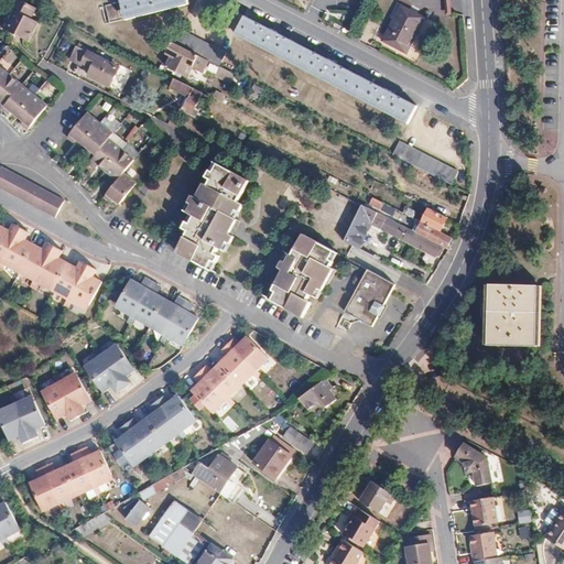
[(20,0),(15,0),(12,9),(19,12),(9,31),(28,40),(38,22),(31,19),(36,8),(20,0)]
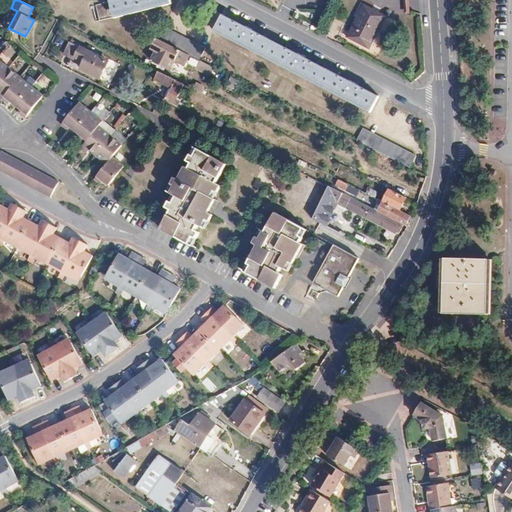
[(110,2),(97,5),(100,20),(115,17),(115,19),(172,4),(171,0),(112,0),(110,0),(110,2)]
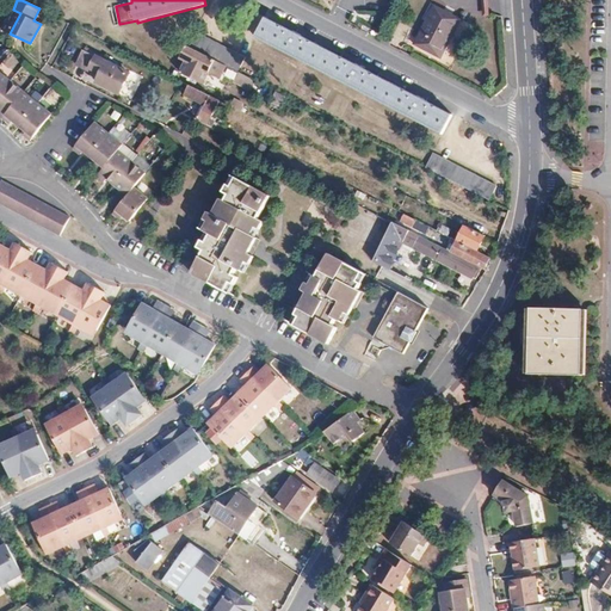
[(462,19),(452,14),(442,10),(446,1),(443,0),(429,0),(427,2),(434,6),(415,44),(442,59),(462,19)]
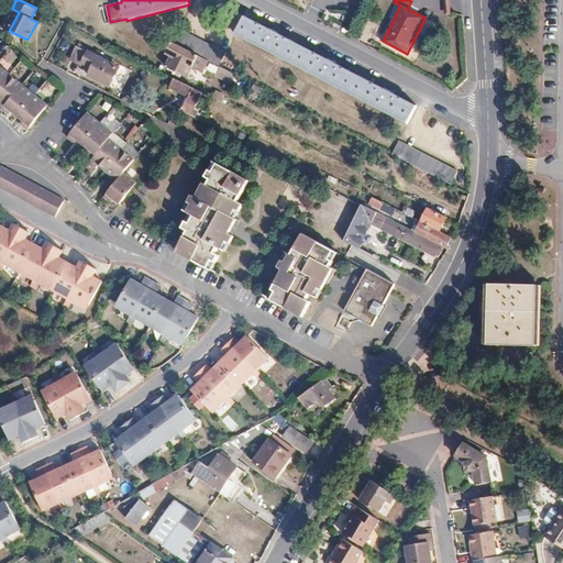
[(420,6),(411,1),(407,9),(417,13),(420,6)]
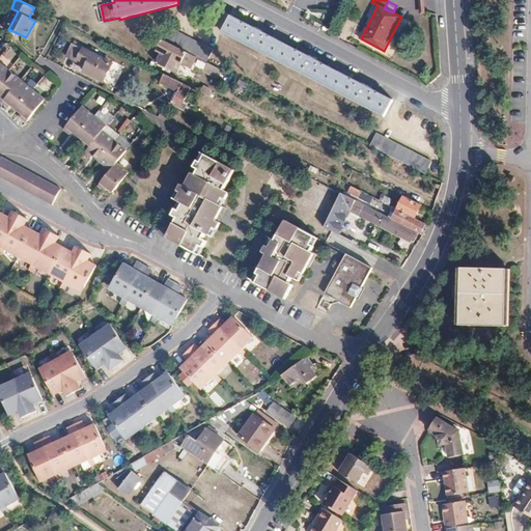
[(18,11),(11,8),(2,25),(8,29),(18,11)]
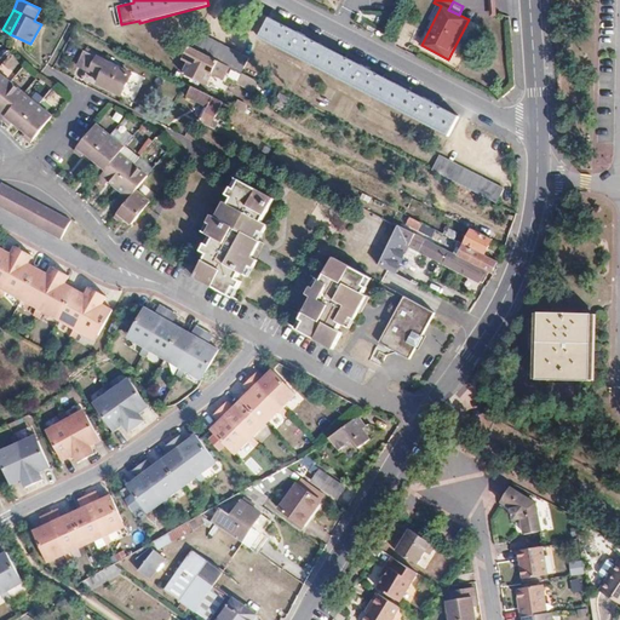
[(270,18),(260,38),(449,137),(460,118),(270,18)]
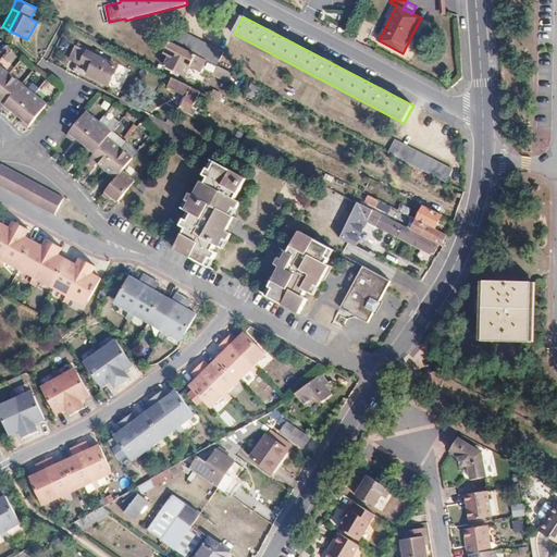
[(171,42),(165,53),(170,56),(164,66),(186,77),(197,56),(171,42)]
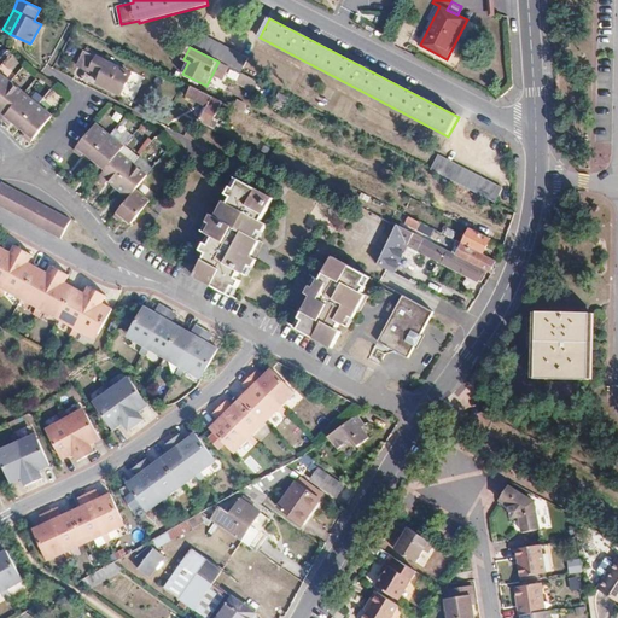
[(95,56),(86,51),(79,65),(89,71),(91,68),(103,75),(99,82),(122,94),(132,75),(109,63),(95,56)]
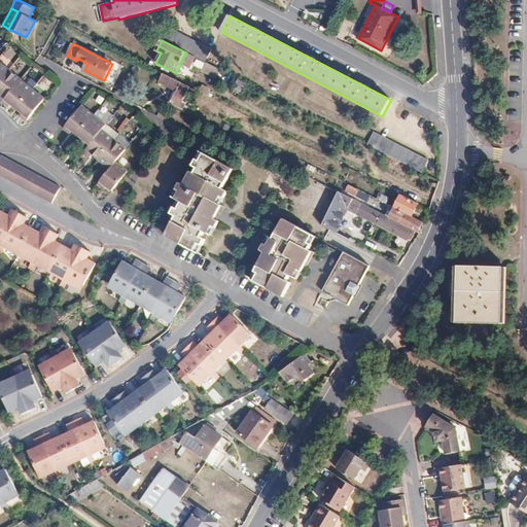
[(82,45),(81,47),(93,54),(95,50),(82,45)]
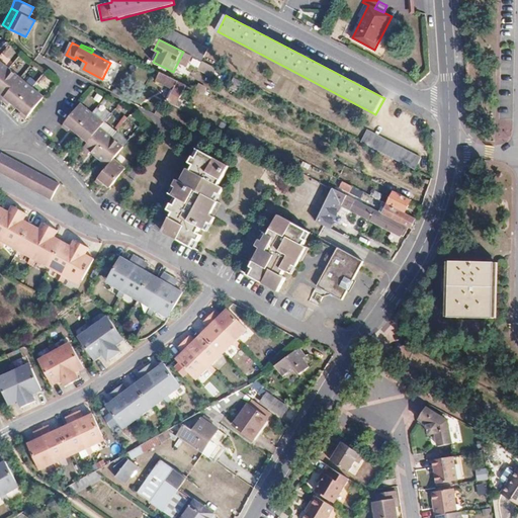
[(218,69),(193,57),(189,64),(213,76),(218,69)]
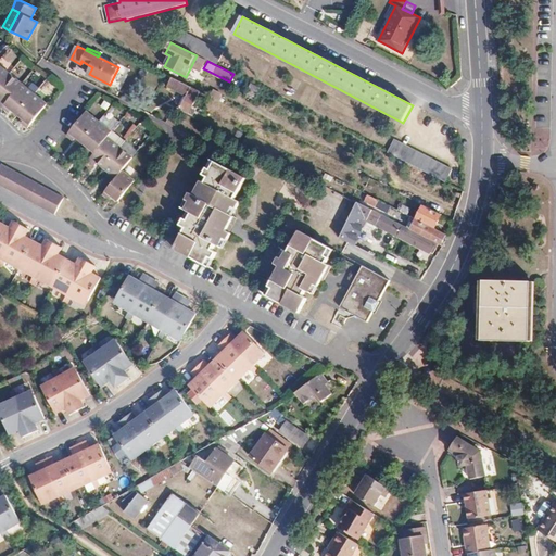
[(48,104),(0,65),(0,104),(10,113),(13,111),(19,115),(25,121),(23,124),(28,128),(48,104)]
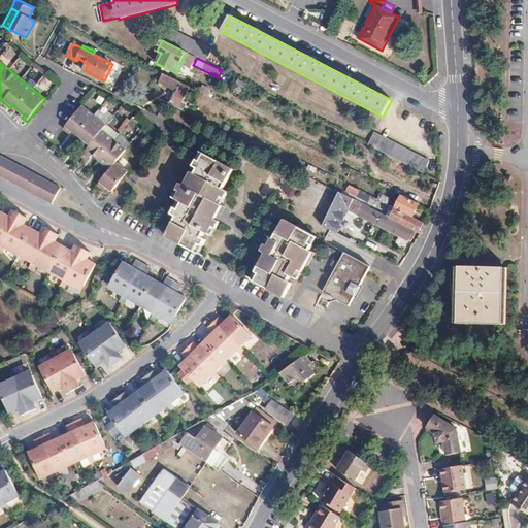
[(185,78),(183,84),(184,84),(199,92),(201,88),(185,78)]
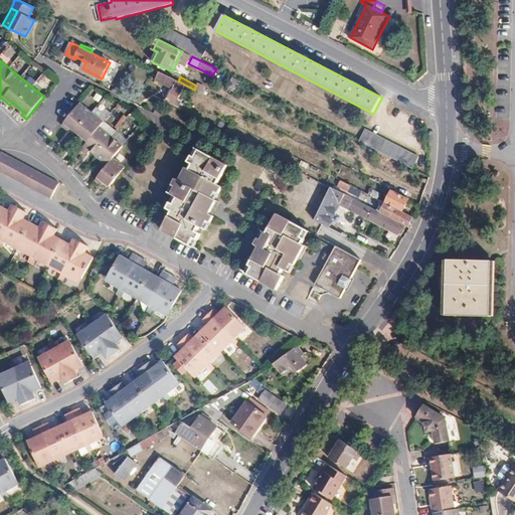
[(241,81),(233,77),(227,89),(235,93),(241,81)]
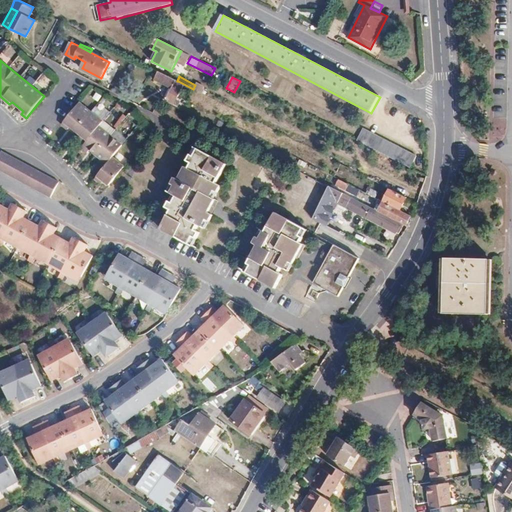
[(174,89),(191,98),(195,90),(193,89),(178,81),(174,89)]
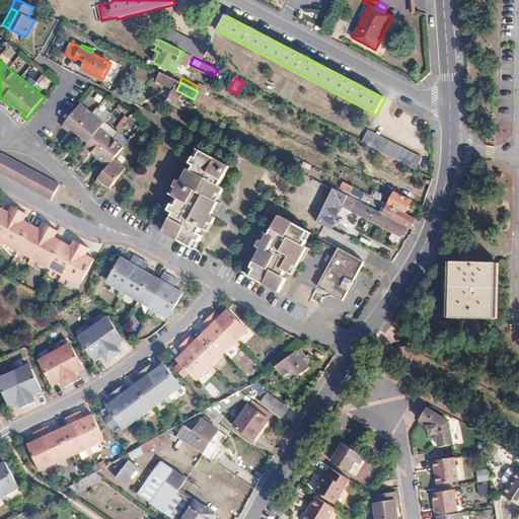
[(196,90),(198,91),(203,94),(207,87),(200,83),(198,86),(196,90)]
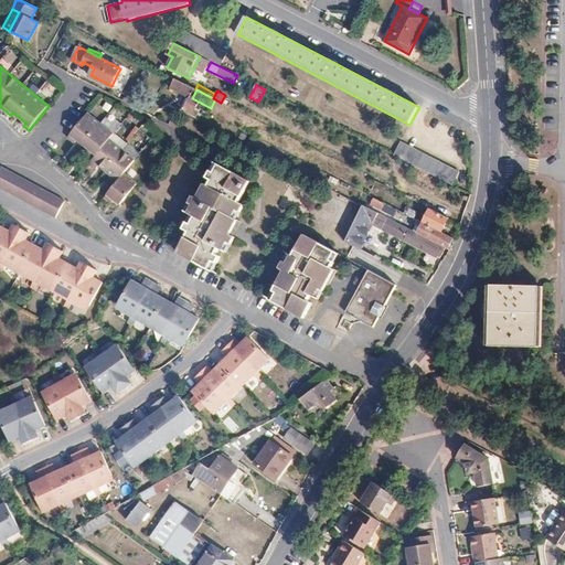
[(210,110),(219,115),(224,104),(221,103),(215,99),(211,108),(210,110)]
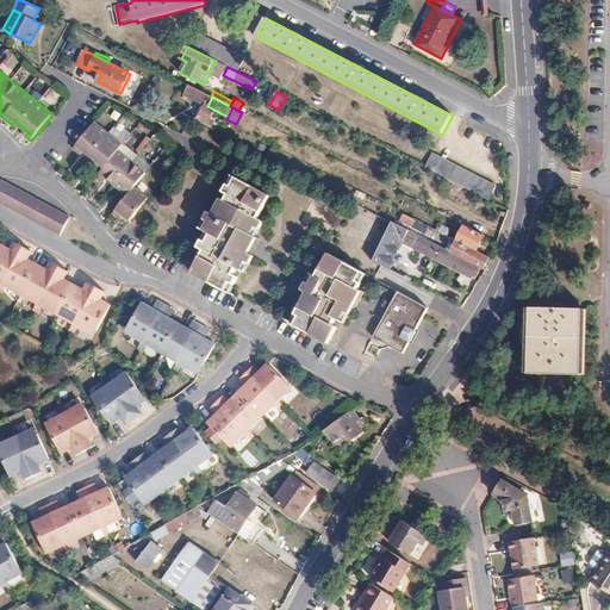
[(110,134),(95,123),(74,149),(81,155),(85,151),(98,162),(95,166),(101,172),(98,176),(106,184),(110,180),(120,190),(118,193),(125,199),(113,213),(120,219),(123,216),(131,222),(149,199),(135,187),(147,173),(132,162),(119,150),(123,145),(110,134)]
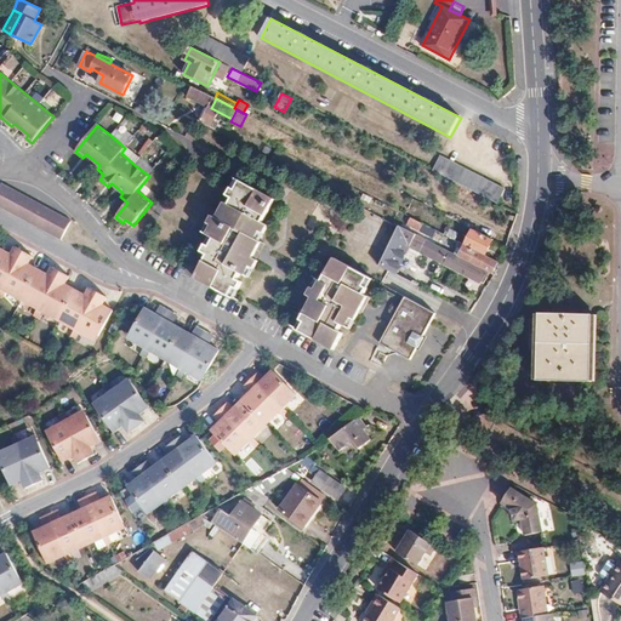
[(442,158),(433,172),(496,205),(503,191),(442,158)]
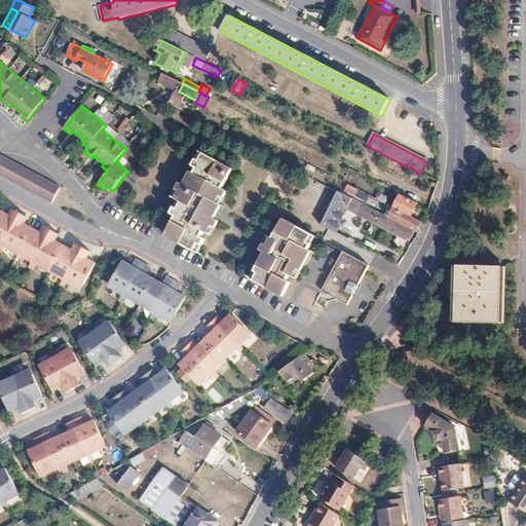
[(215,219),(222,205),(220,204),(217,202),(221,195),(224,196),(227,190),(223,188),(233,168),(203,153),(202,155),(199,160),(197,159),(196,159),(193,165),(197,167),(194,174),(191,172),(184,185),(180,183),(177,189),(180,190),(176,198),(179,200),(183,202),(179,210),(176,208),(172,214),(176,216),(166,232),(165,234),(194,251),(197,242),(202,245),(205,238),(201,236),(204,231),(209,233),(213,225),(215,227),(219,220),(215,219)]
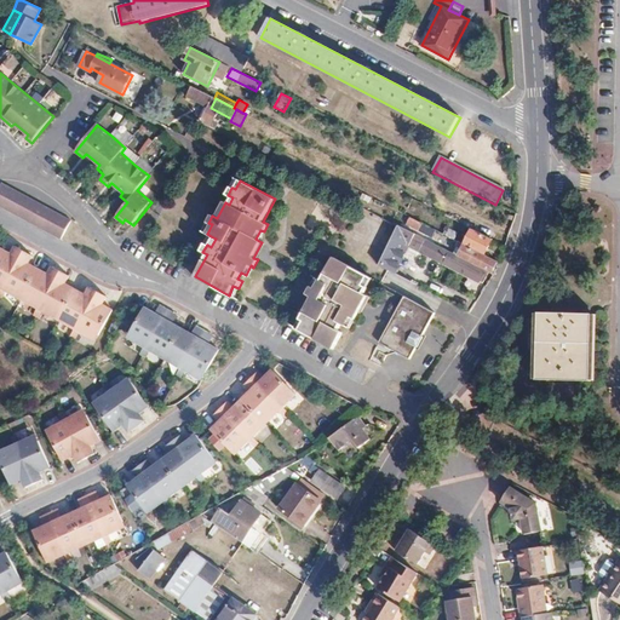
[(3,183),(0,187),(0,205),(62,239),(72,220),(3,183)]
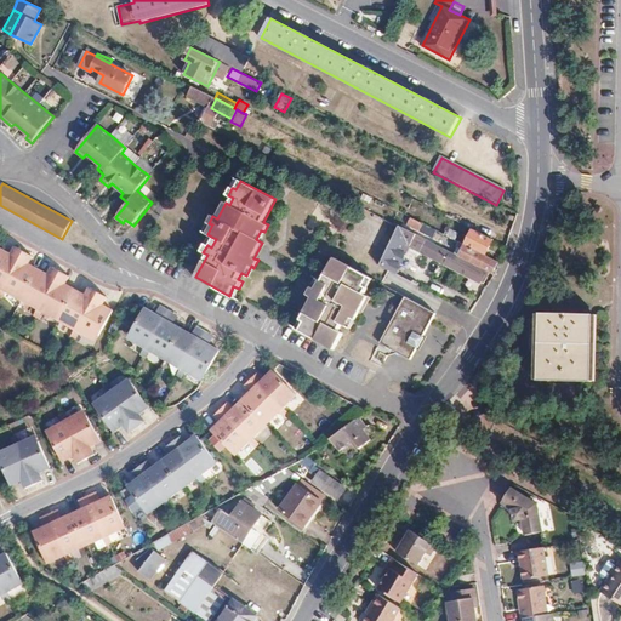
[(410,217),(406,224),(421,232),(423,224),(410,217)]
